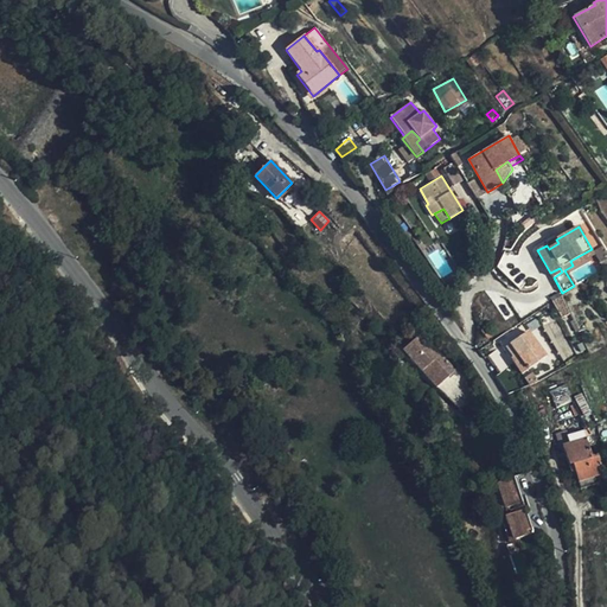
[(357,247),(364,241),(357,232),(350,237),(357,247)]
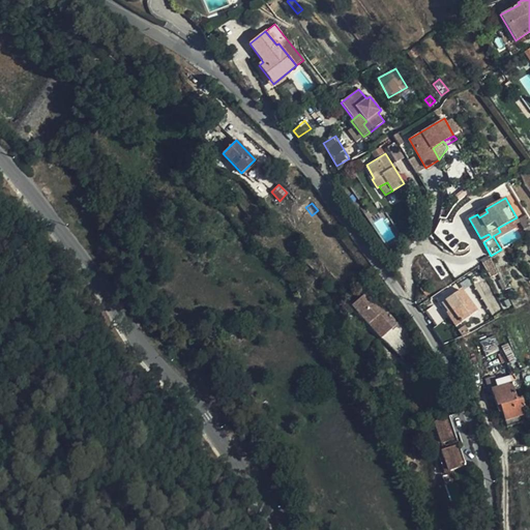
[(517,217),(498,228),(500,232),(519,221),(517,217)]
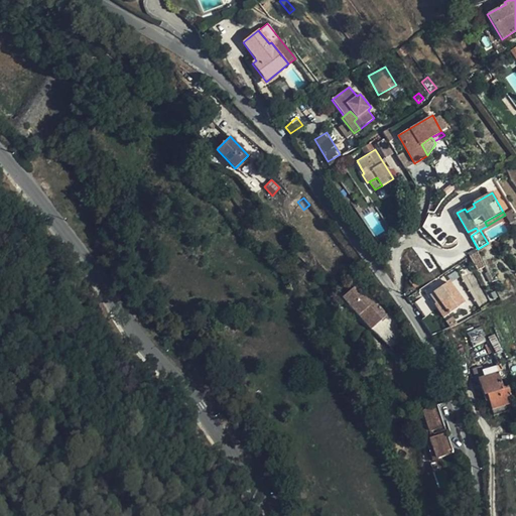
[(476,228),(468,232),(471,236),(478,231),(476,228)]
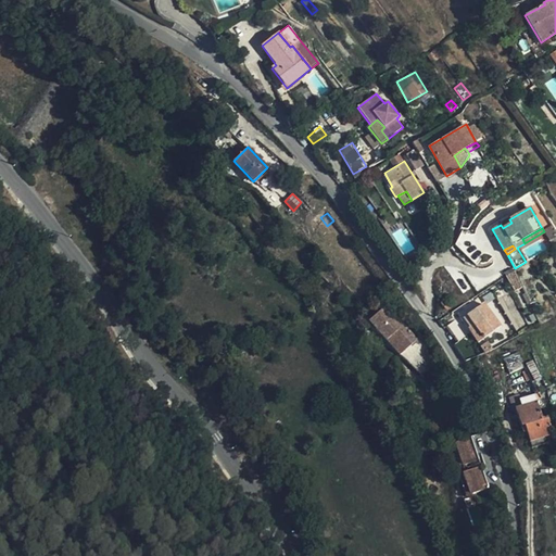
[(514,270),(506,275),(515,290),(522,286),(514,270)]
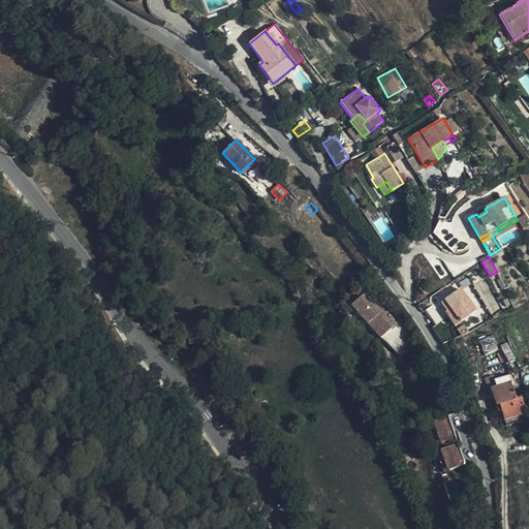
[(367,290),(374,298),(380,291),(368,278),(361,285),(367,291),(367,290)]
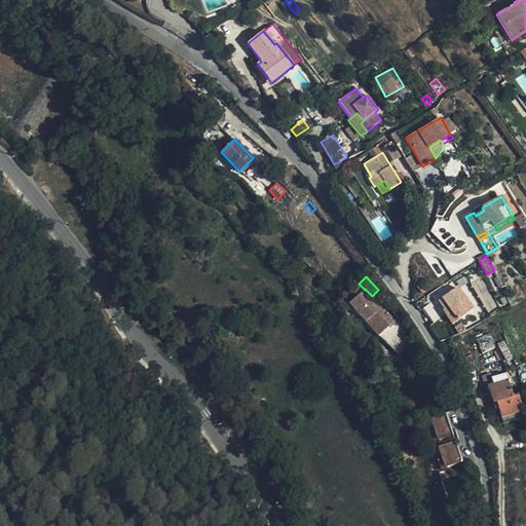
[(422,293),(430,287),(424,278),(416,285),(422,293)]
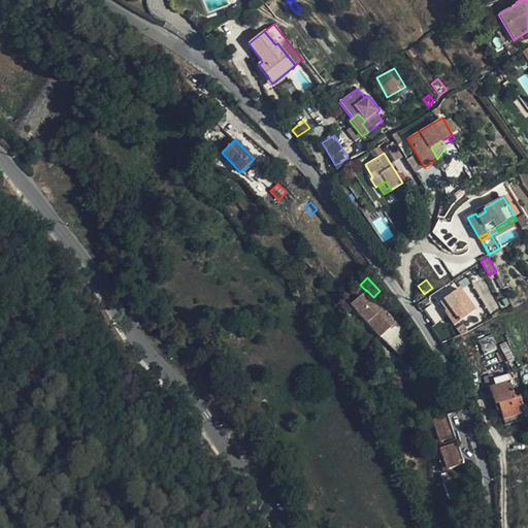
[(450,308),(459,321),(474,309),(459,288),(440,301),(447,310),(450,308)]
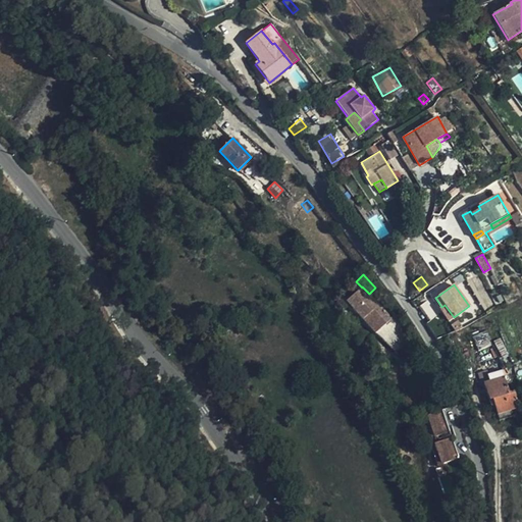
[(390,318),(369,294),(362,286),(362,288),(347,301),(363,319),(368,314),(380,327),(390,318)]
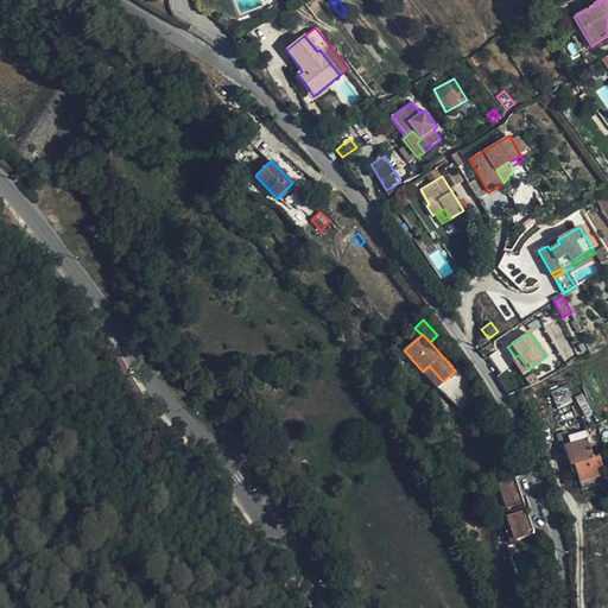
[(188,356),(195,352),(184,337),(177,342),(188,356)]
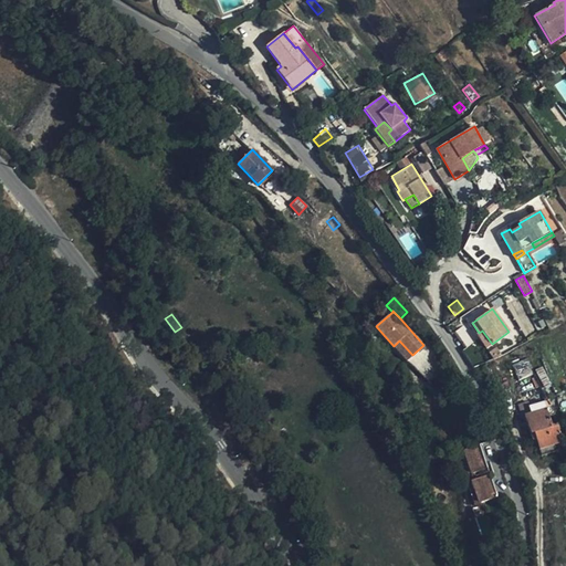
[(464,348),(480,338),(477,334),(468,322),(454,333),(464,348)]
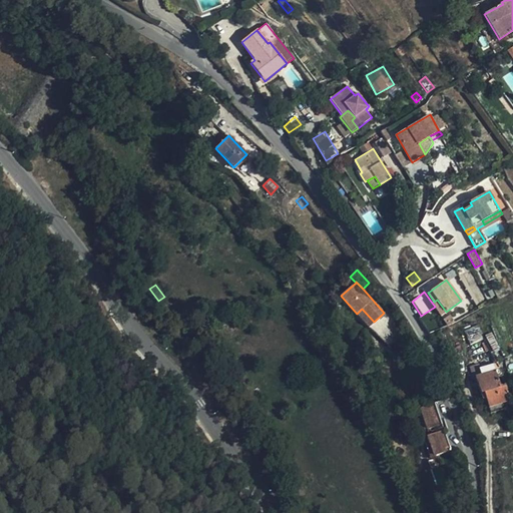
[(320,309),(327,302),(321,297),(314,303),(320,309)]
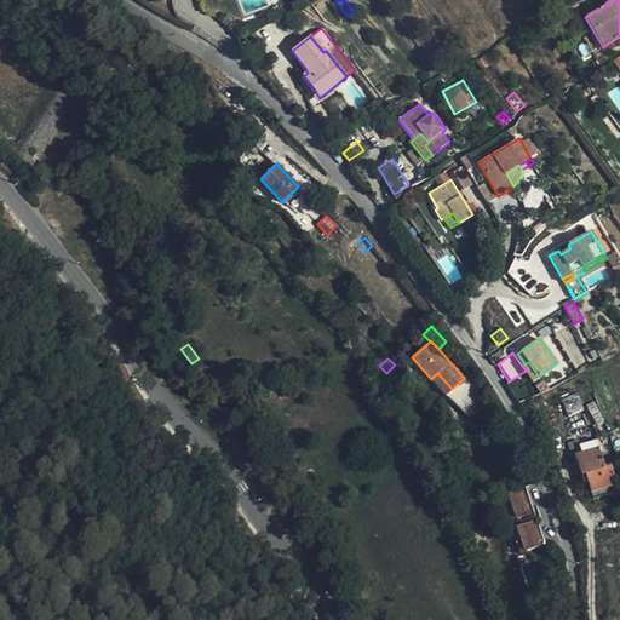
[(522,366),(526,371),(534,380),(539,377),(528,362),(524,365),(522,366)]
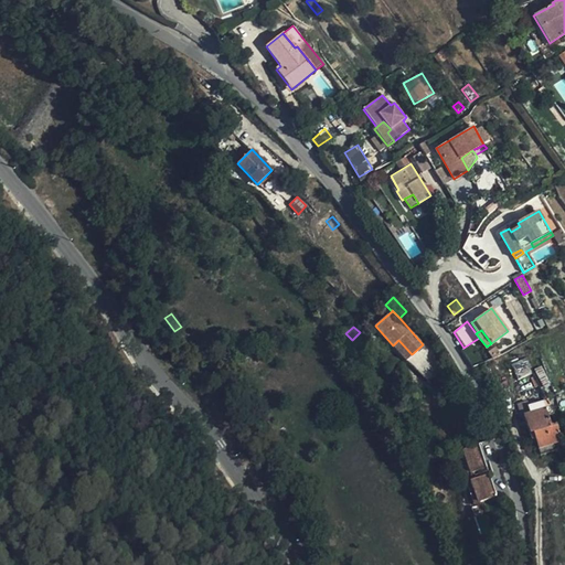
[(196,352),(200,350),(187,332),(182,334),(196,352)]
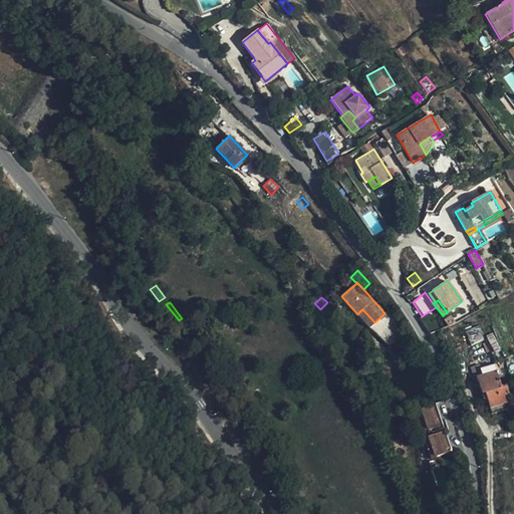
[(369,327),(374,322),(362,309),(357,314),(369,327)]
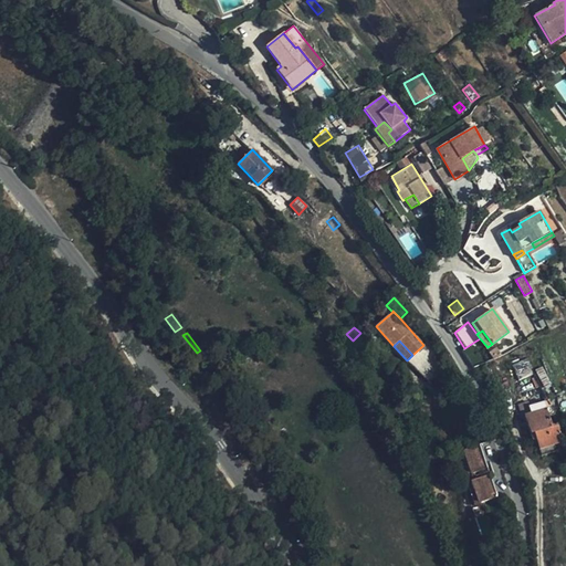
[(520,415),(531,411),(528,406),(527,402),(517,406),(520,415)]
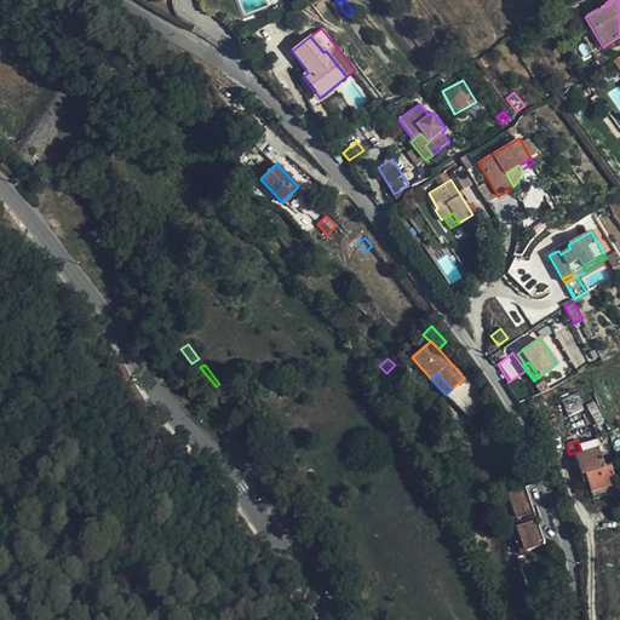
[(581,476),(585,475),(604,470),(595,441),(579,445),(581,451),(581,453),(575,457),(581,476)]
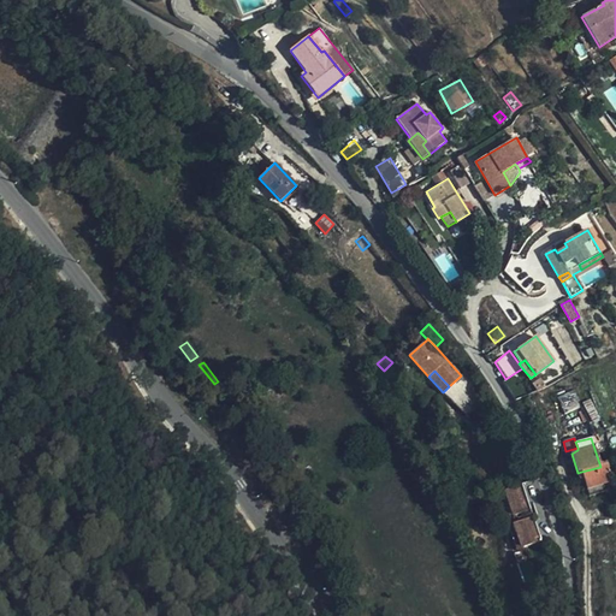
[(581,472),(587,489),(611,481),(606,465),(600,467),(581,472)]
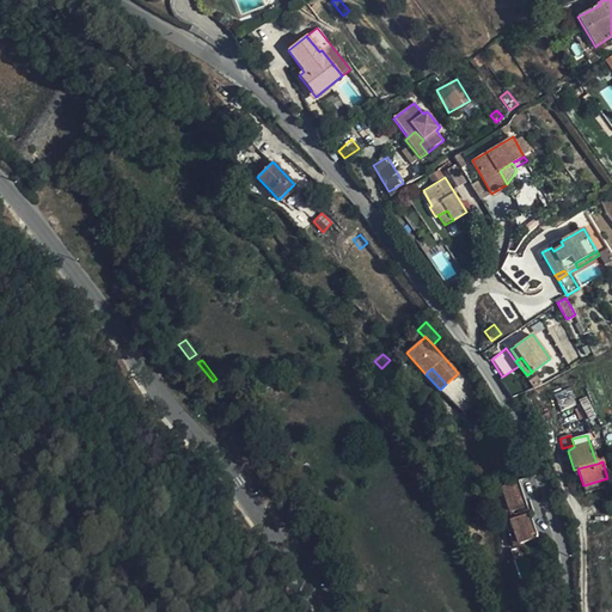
[(607,478),(583,485),(586,493),(610,485),(607,478)]
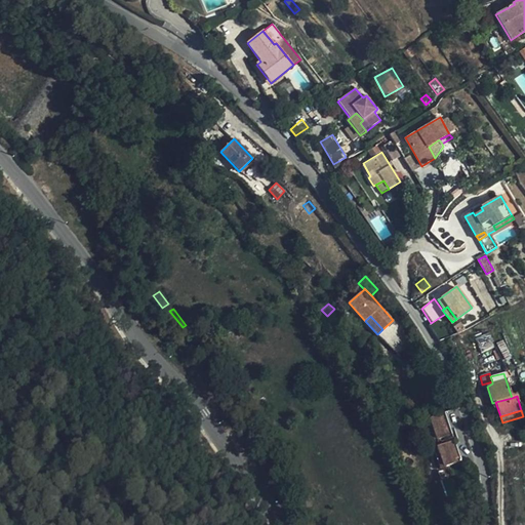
[(460,461),(443,412),(430,416),(438,440),(446,437),(448,443),(438,446),(446,468),(460,461)]
